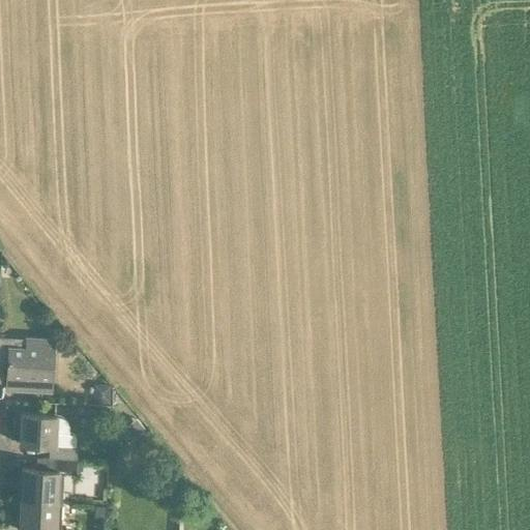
[(0,378),(5,378),(5,383),(5,388),(51,390),(54,339),(24,337),(23,347),(0,345),(0,378)]
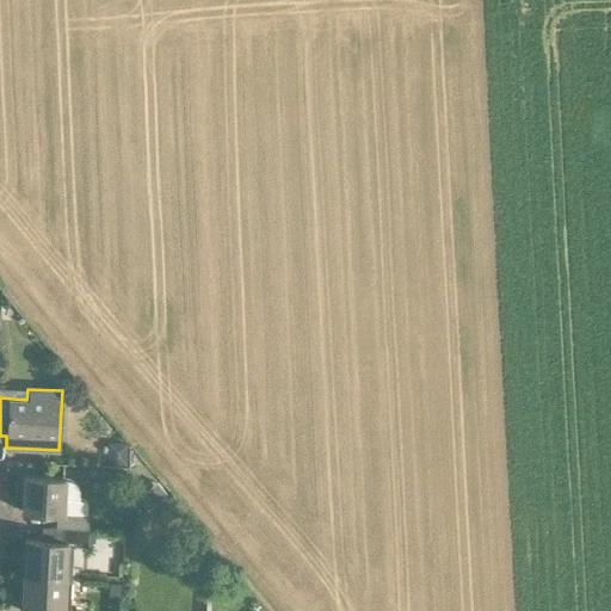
[(128,444),(107,443),(106,466),(127,467),(128,444)]
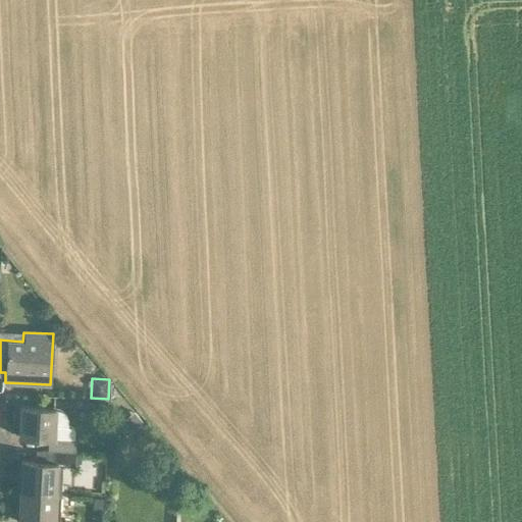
[(19,406),(17,438),(47,439),(47,451),(74,453),(74,452),(74,440),(74,439),(74,430),(71,427),(67,427),(67,419),(64,415),(60,412),(58,410),(55,410),(55,408),(19,406)]
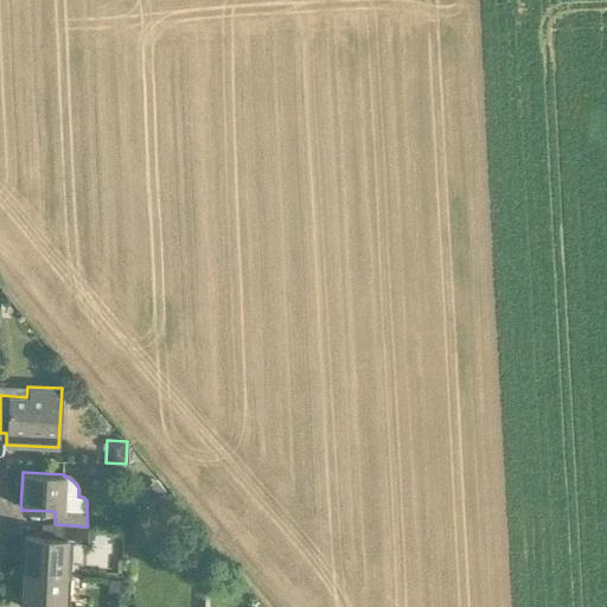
[(154,474),(141,485),(155,503),(168,492),(154,474)]
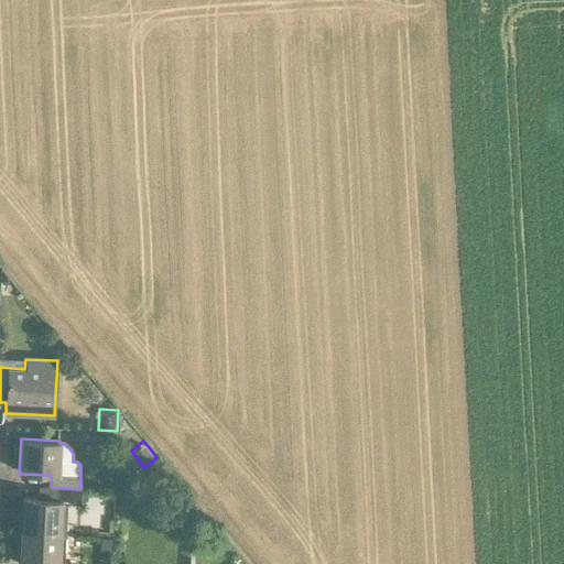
[(23,499),(21,531),(60,533),(61,505),(66,506),(79,506),(80,489),(51,487),(43,487),(42,500),(36,499),(23,499)]
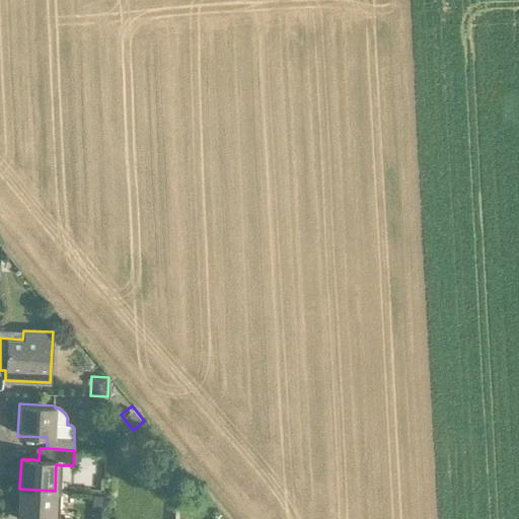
[(19,489),(17,518),(65,518),(58,518),(53,518),(55,491),(19,489)]
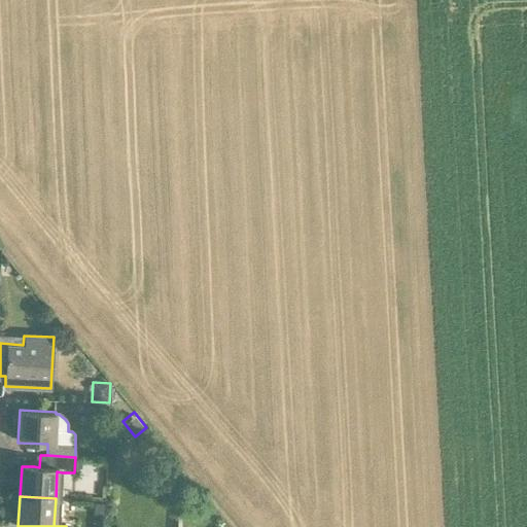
[(102,503),(93,503),(93,515),(101,515),(102,503)]
